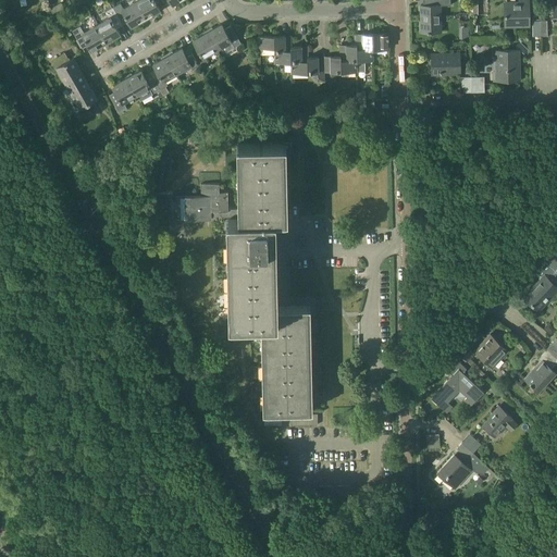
[(158,5),(163,2),(162,0),(135,0),(136,1),(146,17),(160,10),(158,5)]
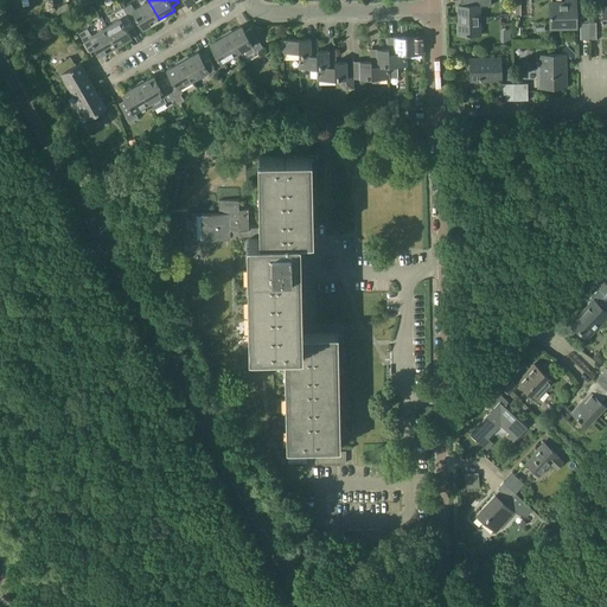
[(458,5),(459,34),(480,34),(480,6),(486,6),(486,0),(468,0),(468,5),(458,5)]
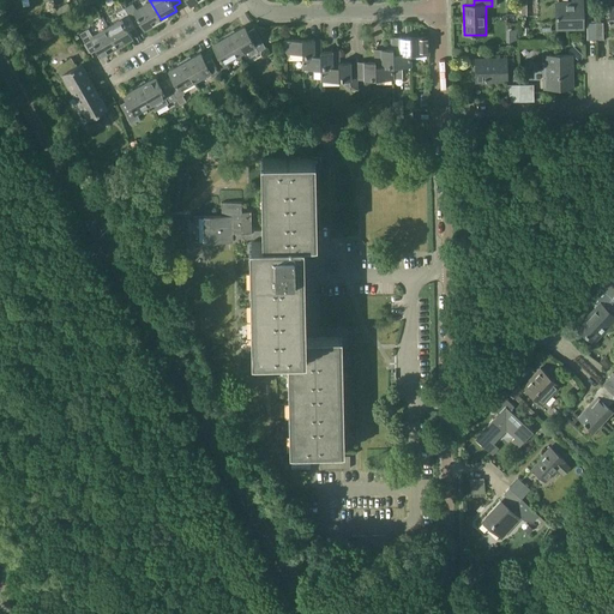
[(517,0),(518,16),(527,16),(527,0),(517,0)]
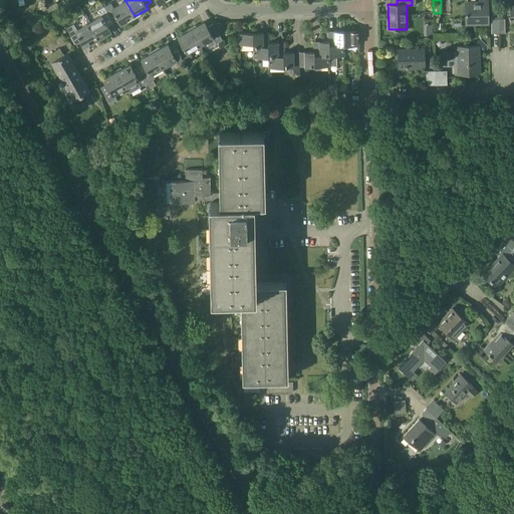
[(466,24),(488,23),(487,0),(479,0),(479,1),(465,1),(466,24)]
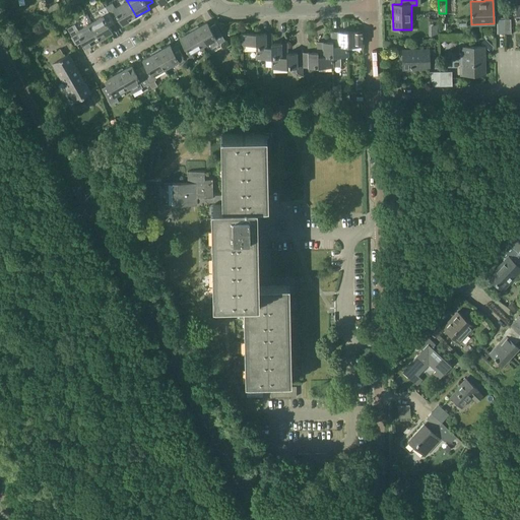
[(123,24),(136,16),(127,1),(115,7),(113,2),(106,6),(115,23),(120,20),(123,24)]
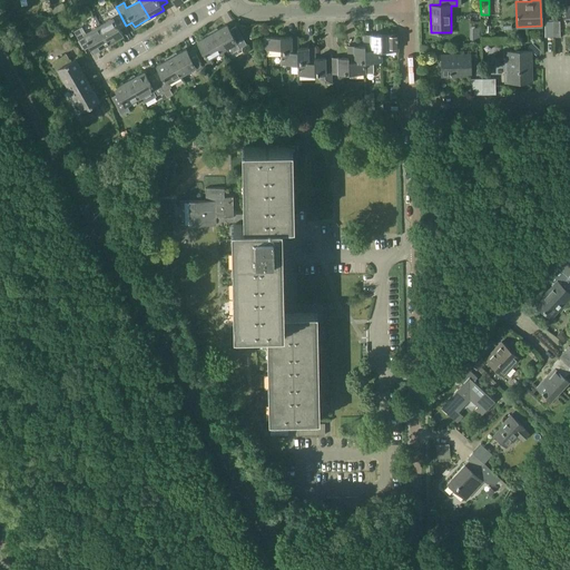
[(62,2),(51,9),(56,16),(67,10),(62,2)]
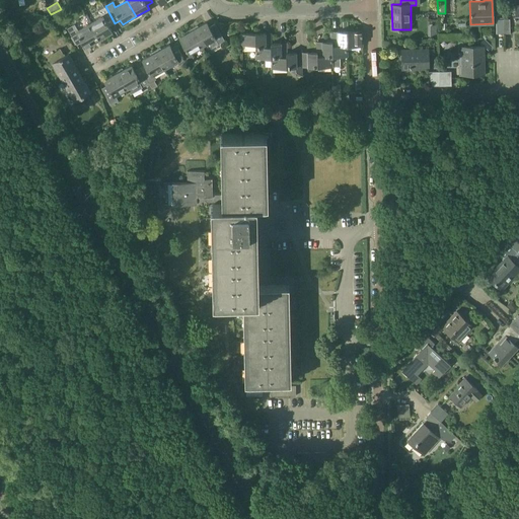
[(101,16),(89,23),(98,39),(113,31),(109,26),(115,23),(105,6),(97,10),(101,16)]
